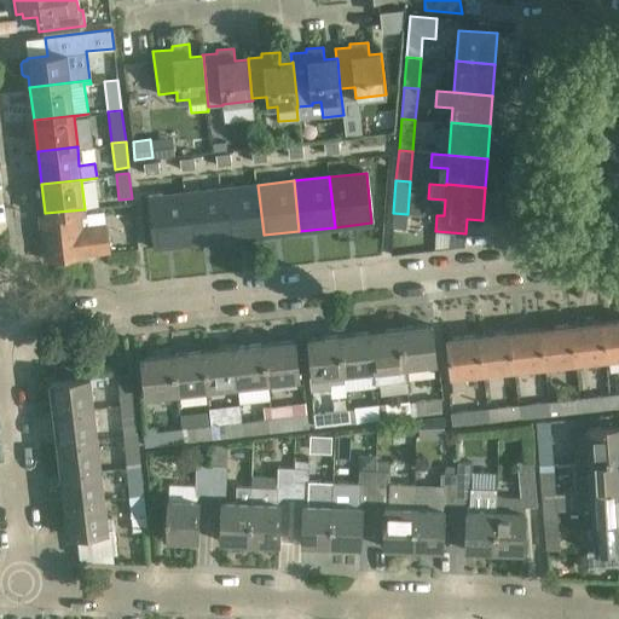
[(258,185),(221,189),(227,239),(264,235),(258,185)]
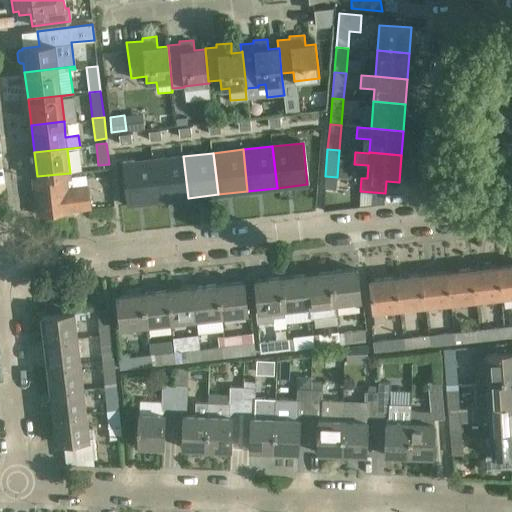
[(183,156),(154,159),(158,201),(188,198),(183,156)]
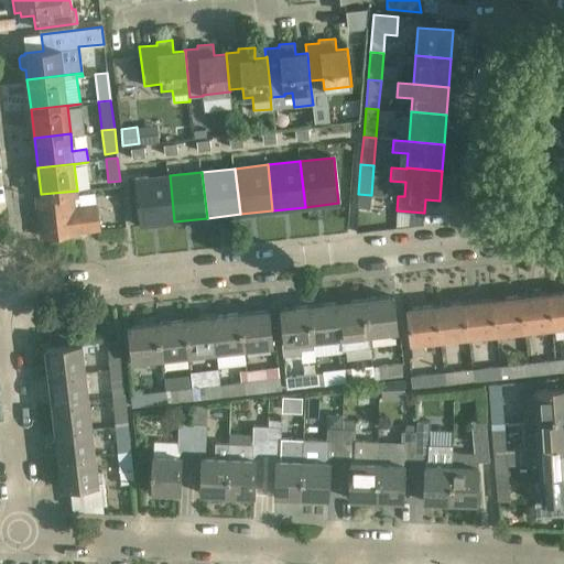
[(174,221),(170,175),(136,180),(141,226),(174,221)]
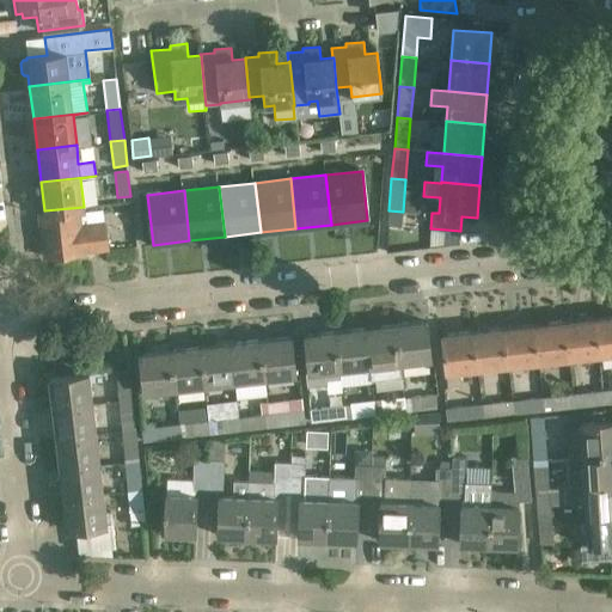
[(44,210),(38,212),(44,257),(84,252),(84,251),(108,249),(104,222),(81,225),(79,210),(84,209),(84,207),(44,210)]
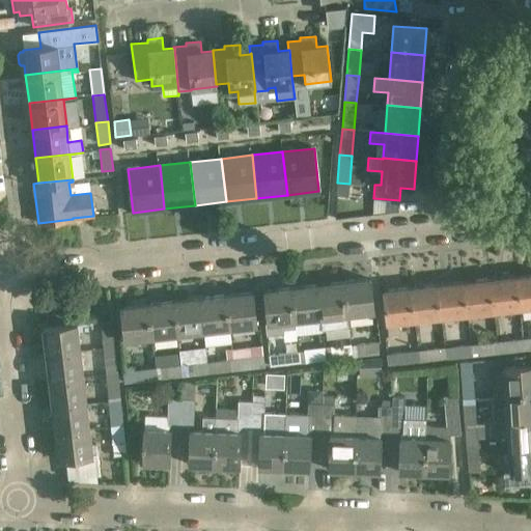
[(530,274),(515,276),(519,308),(530,306),(530,274)]
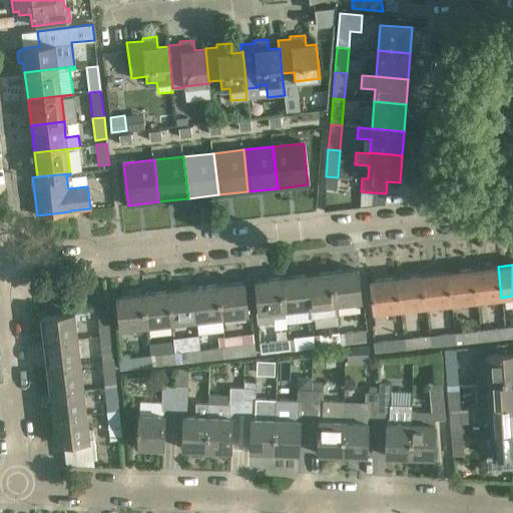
[(471,270),(474,301),(501,298),(498,267),(471,270)]
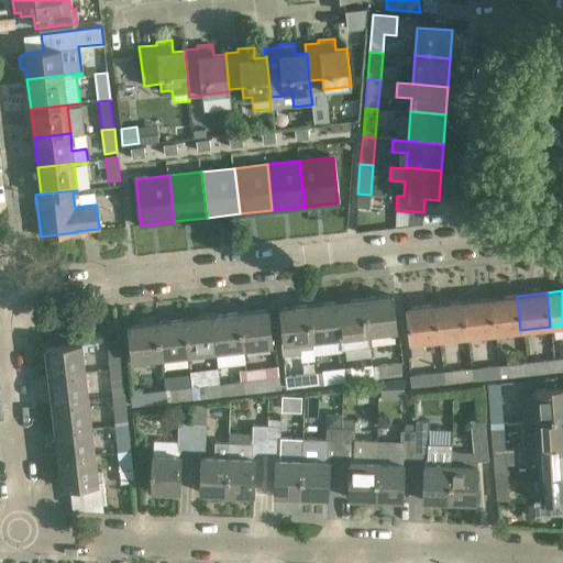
[(367,333),(395,330),(392,296),(363,299),(367,333)]
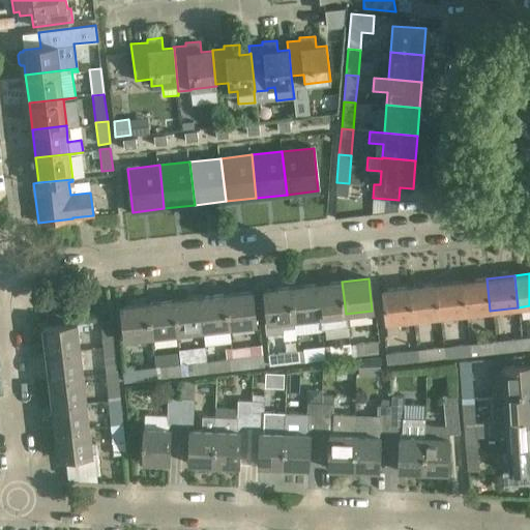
[(461,281),(464,314),(490,311),(487,278),(461,281)]
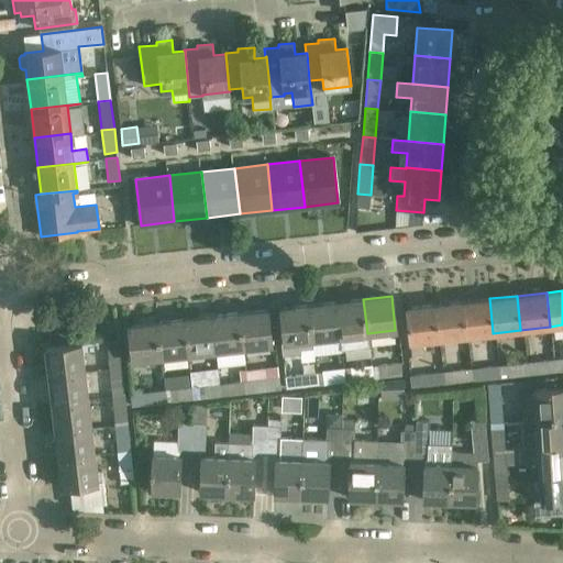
[(462,301),(465,337),(493,333),(489,298),(462,301)]
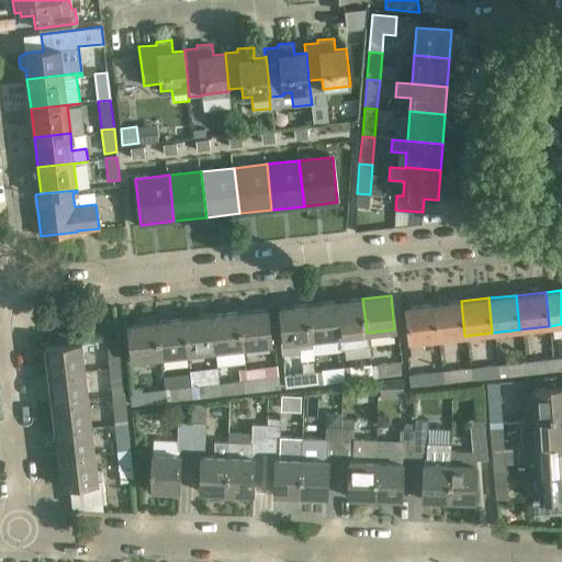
[(339,336),(340,349),(369,346),(367,333),(362,299),(335,301),(339,336)]
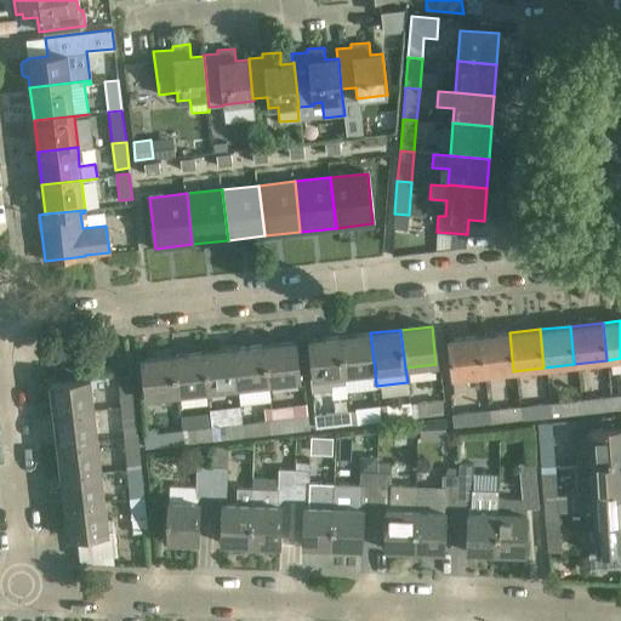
[(341,336),(345,375),(375,371),(370,332),(341,336)]
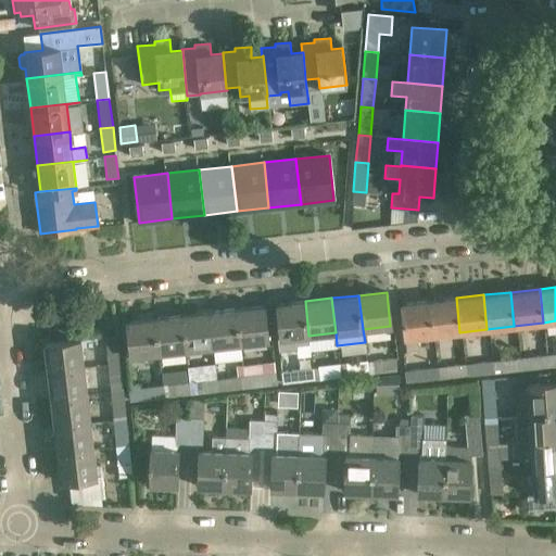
[(429,301),(432,336),(459,332),(456,298),(429,301)]
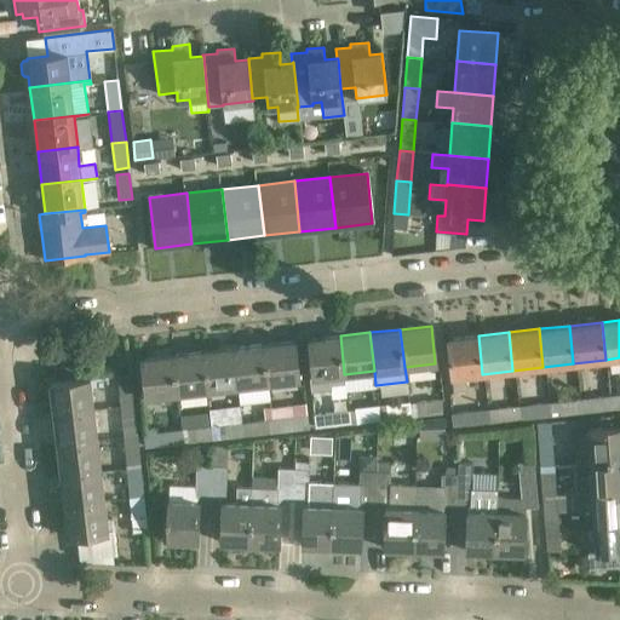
[(344,374),(340,336),(309,339),(313,375),(309,377),(310,391),(331,389),(329,385),(344,383),(344,374)]
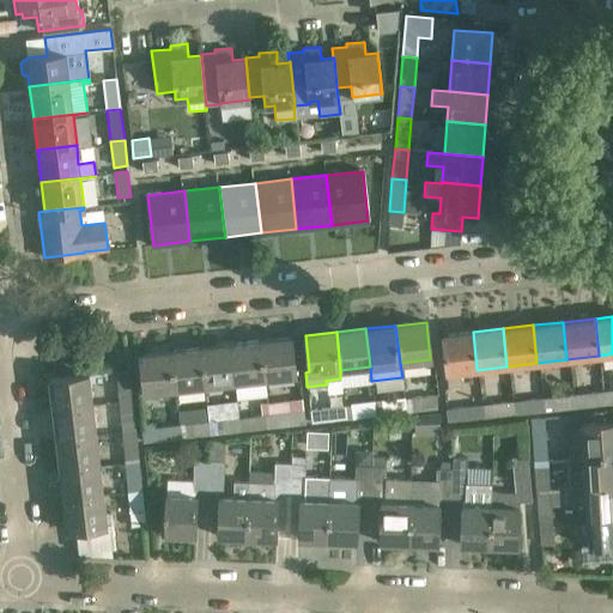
[(442,335),(445,372),(448,387),(462,386),(460,371),(477,370),(473,332),(442,335)]
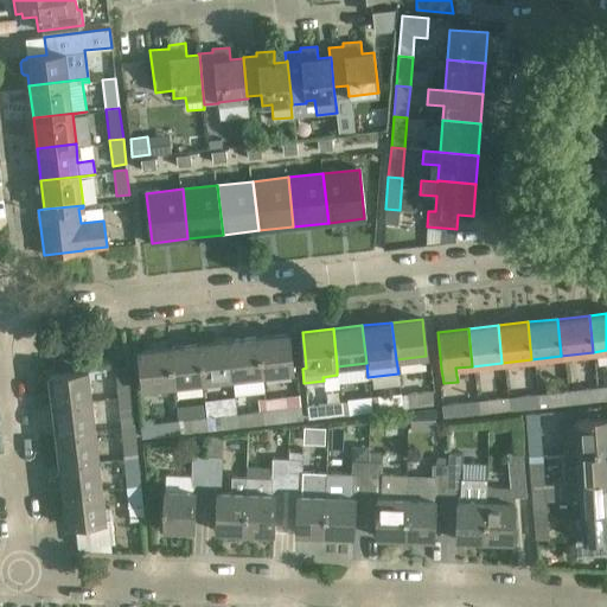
[(257,337),(262,375),(293,371),(288,333),(257,337)]
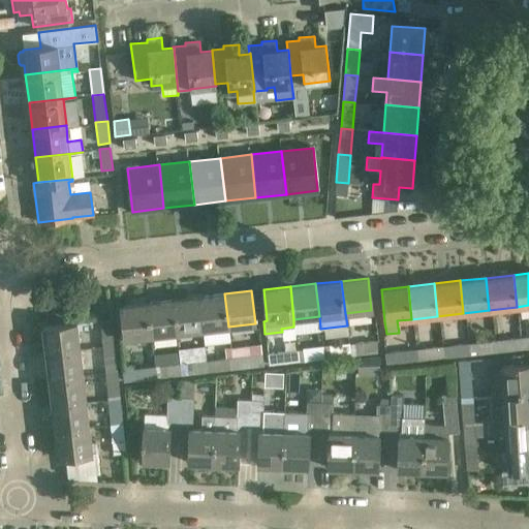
[(198,297),(203,330),(228,327),(224,293),(198,297)]
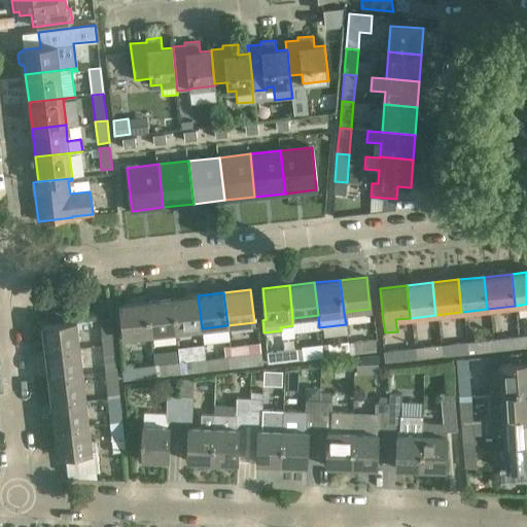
[(173,299),(176,331),(202,328),(198,295),(173,299)]
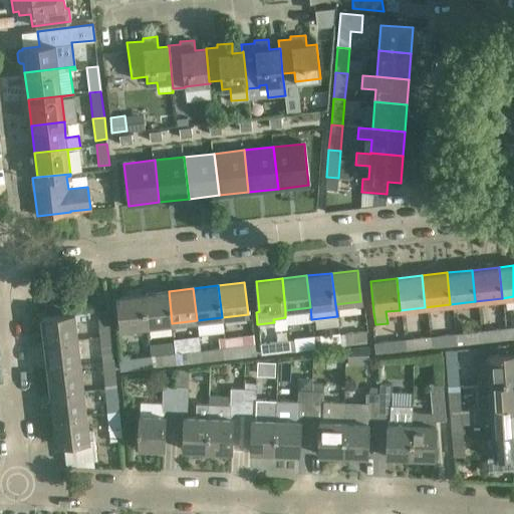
[(143,294),(146,326),(172,323),(169,291),(143,294)]
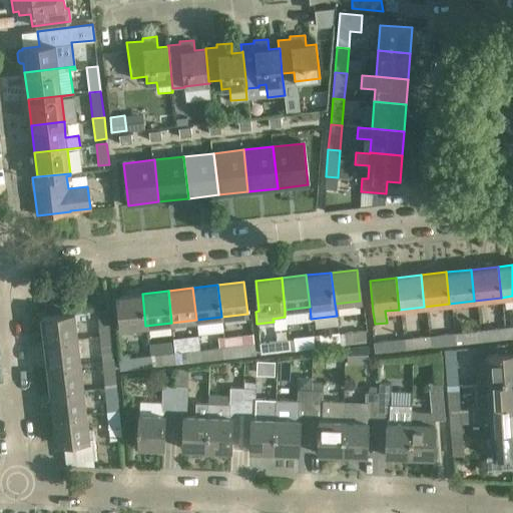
[(145,326),(142,294),(117,297),(120,329),(145,326)]
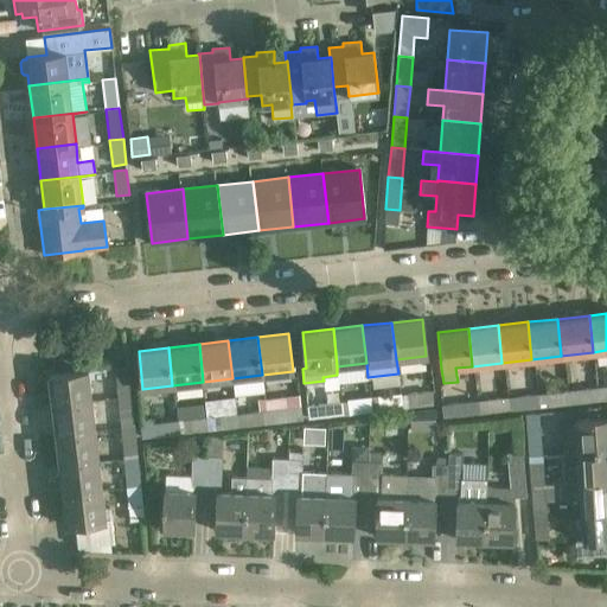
[(119,398),(132,396),(128,366),(115,368),(119,398)]
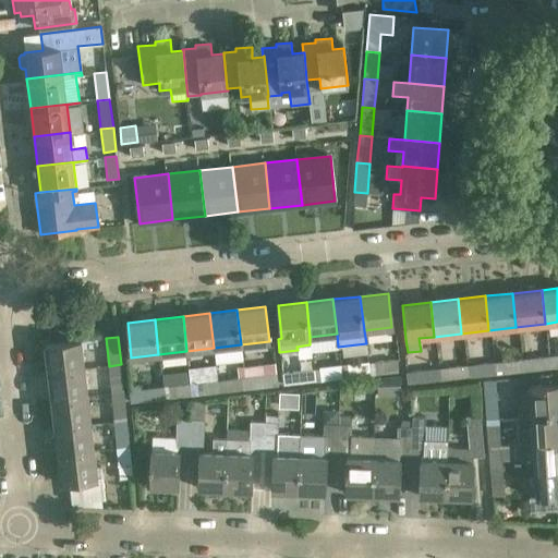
[(48,373),(84,368),(81,340),(45,344),(48,373)]
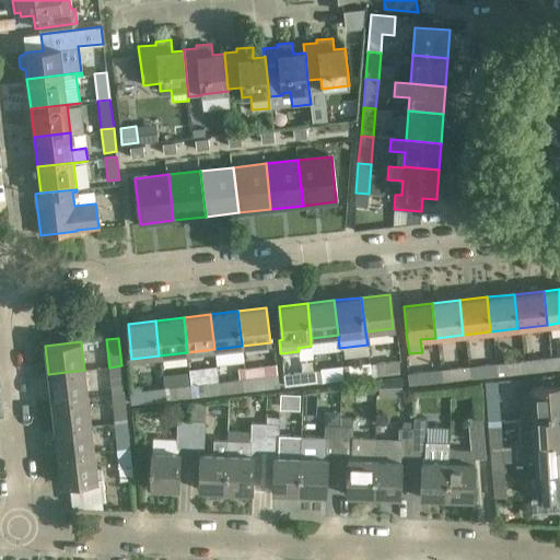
[(467,380),(465,352),(457,353),(459,366),(439,369),(440,383),(467,380)]
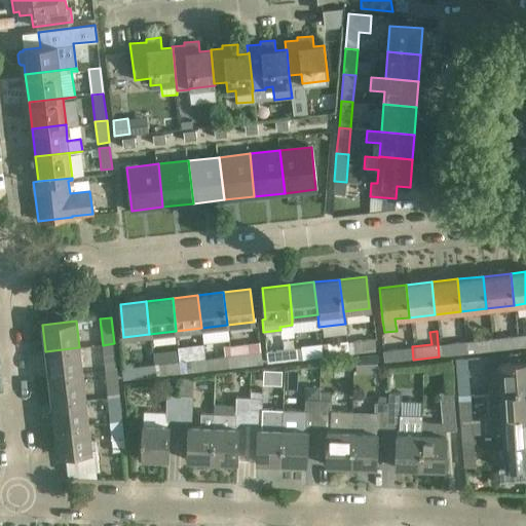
[(465,353),(463,341),(440,344),(438,331),(437,331),(439,357),(465,353)]
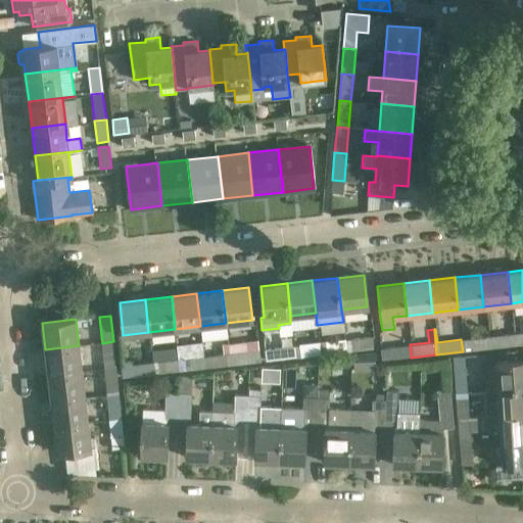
[(522,332),(514,334),(516,346),(522,345),(522,332)]
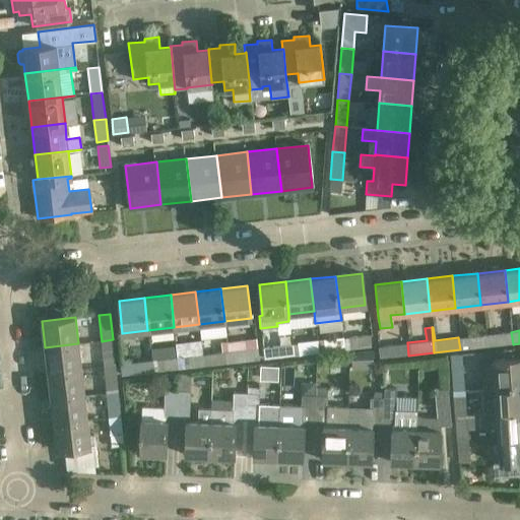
[(484,334),(485,347),(513,344),(511,332),(484,334)]
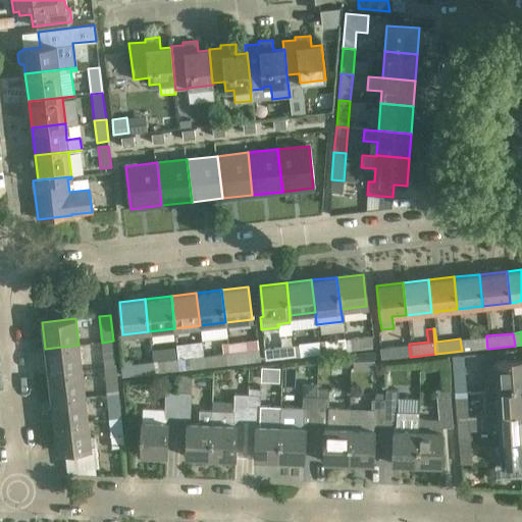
[(344,338),(346,352),(372,349),(370,335),(344,338)]
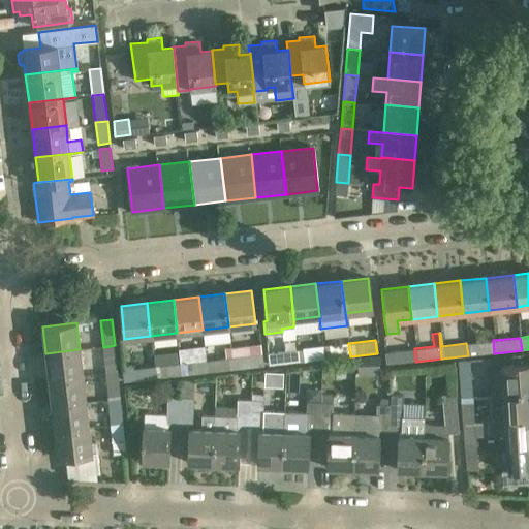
[(466,343),(468,355),(494,353),(493,340),(466,343)]
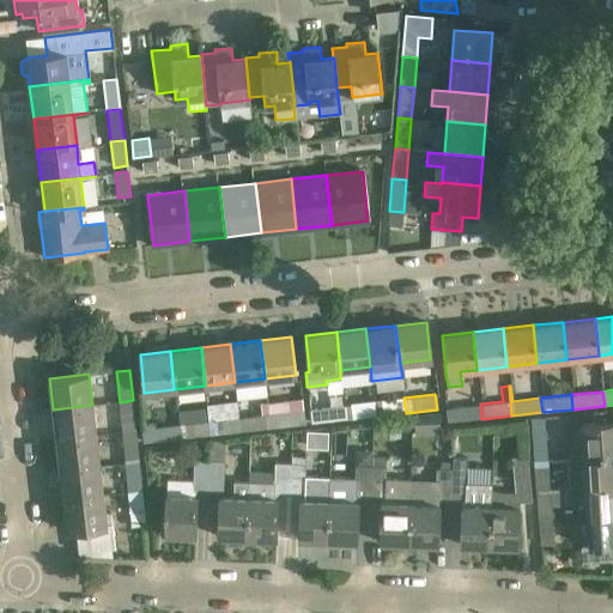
[(374,401),(376,417),(406,413),(404,398),(374,401)]
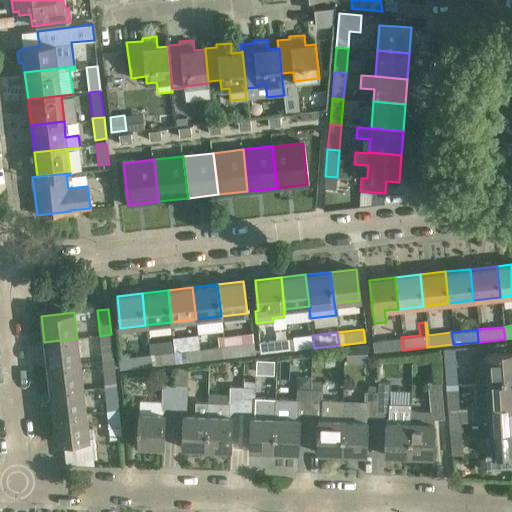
[(102,361),(113,359),(111,334),(100,336),(102,361)]
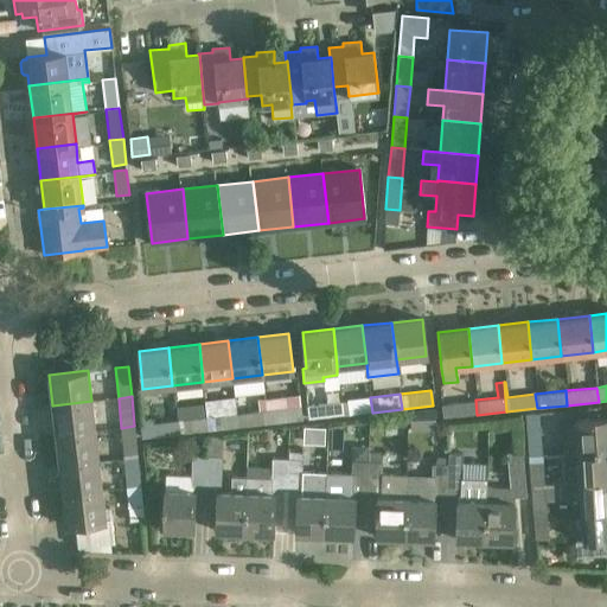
[(372,413),(370,397),(340,401),(343,415),(372,413)]
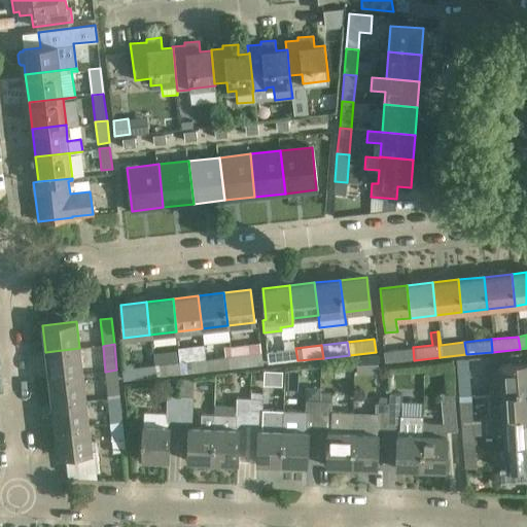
[(414,360),(413,347),(383,350),(384,363),(414,360)]
